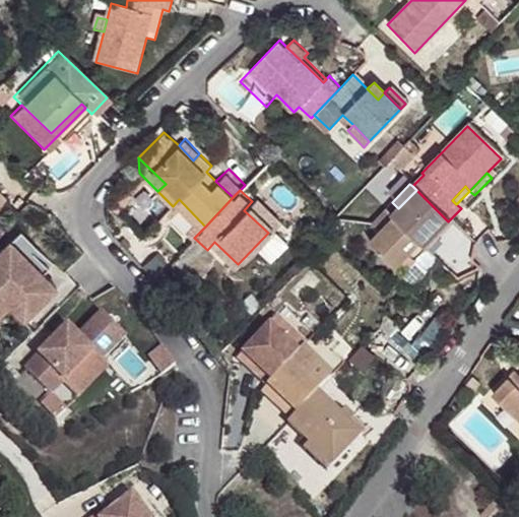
[(448,221),(416,190),(398,208),(388,219),(382,213),(369,228),(376,236),(366,246),(389,269),(413,244),(420,250),(448,221)]
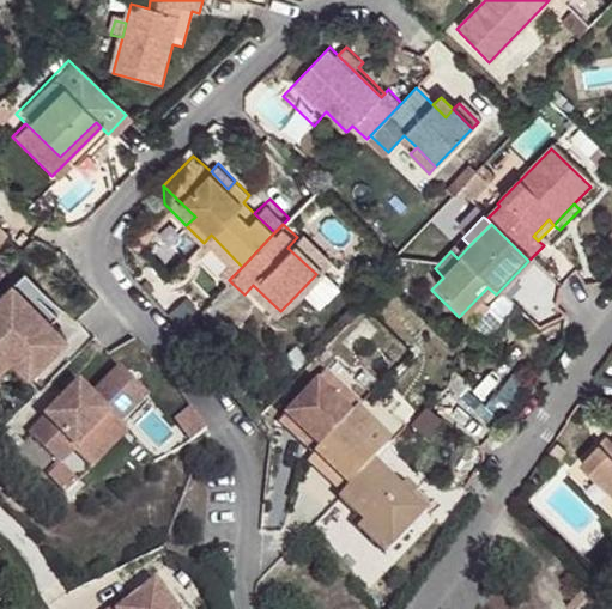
[(326,265),(297,237),(288,248),(316,274),(326,265)]
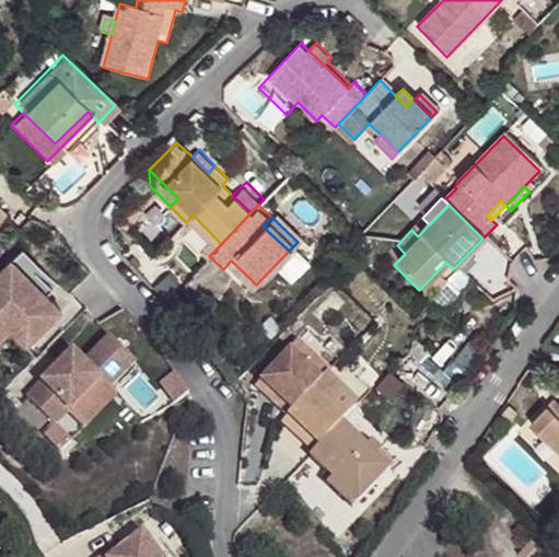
[(297,248),(275,268),(287,282),(310,264),(297,248)]
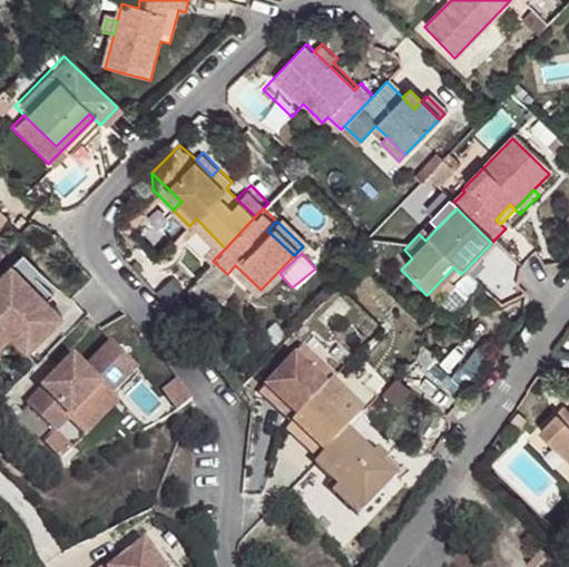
[(21,257),(9,269),(45,304),(56,292),(21,257)]
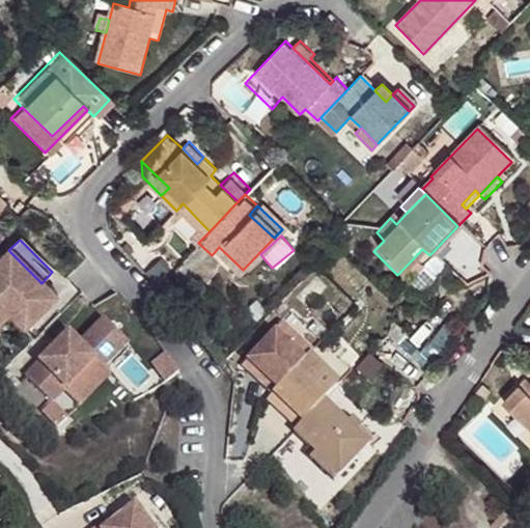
[(219,247),(212,255),(234,278),(243,270),(219,247)]
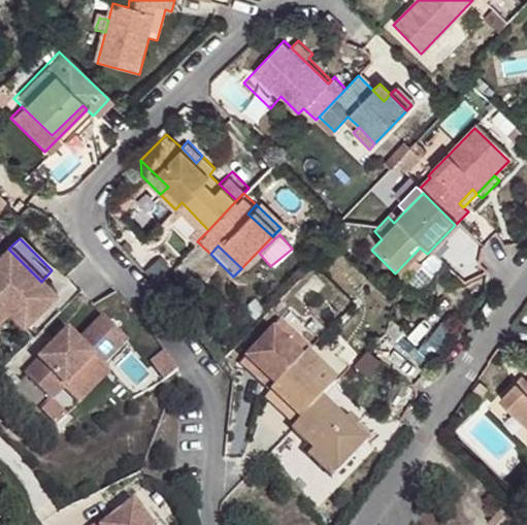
[(8,249),(0,257),(0,322),(8,314),(24,327),(56,295),(41,282),(8,249)]
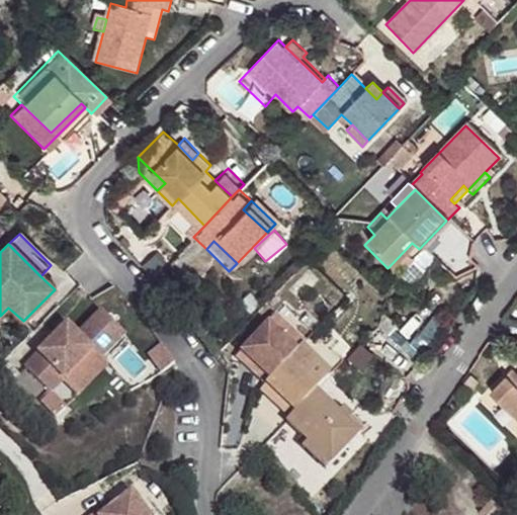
[(68,325),(25,367),(51,394),(64,380),(93,351),(101,360),(125,336),(101,312),(78,336),(68,325)]
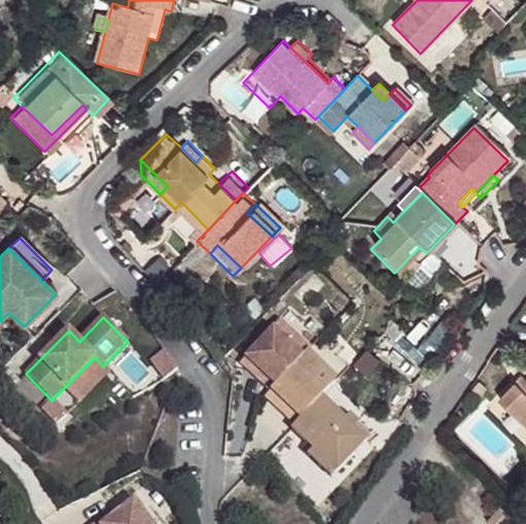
[(322,396),(332,386),(314,369),(301,357),(306,352),(275,324),(242,360),(261,380),(271,388),(266,395),(286,415),(295,424),(322,396)]
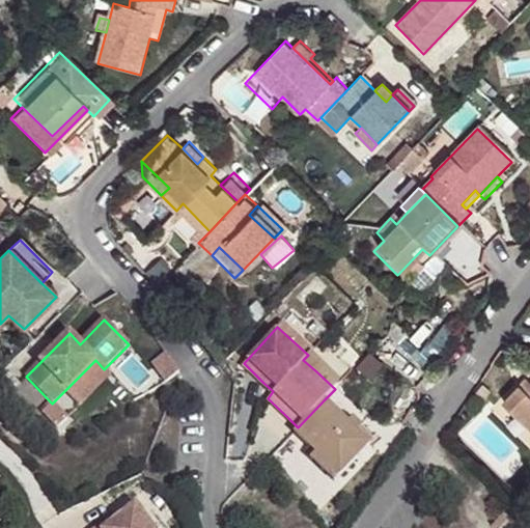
[(303,360),(316,371),(324,364),(310,352),(308,355),(303,360)]
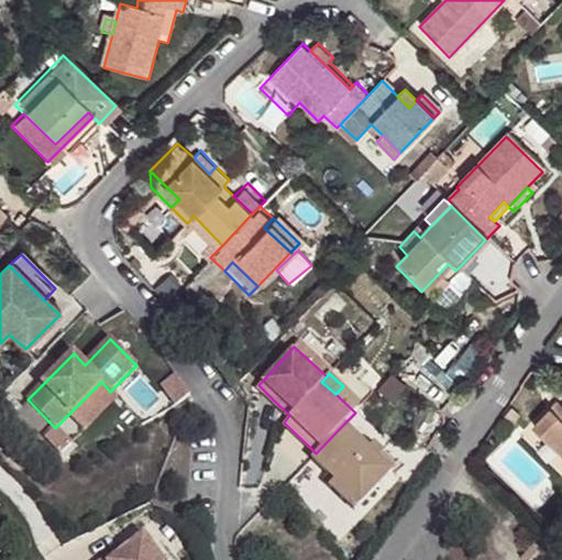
[(101,382),(69,414),(86,430),(117,397),(110,392),(101,382)]
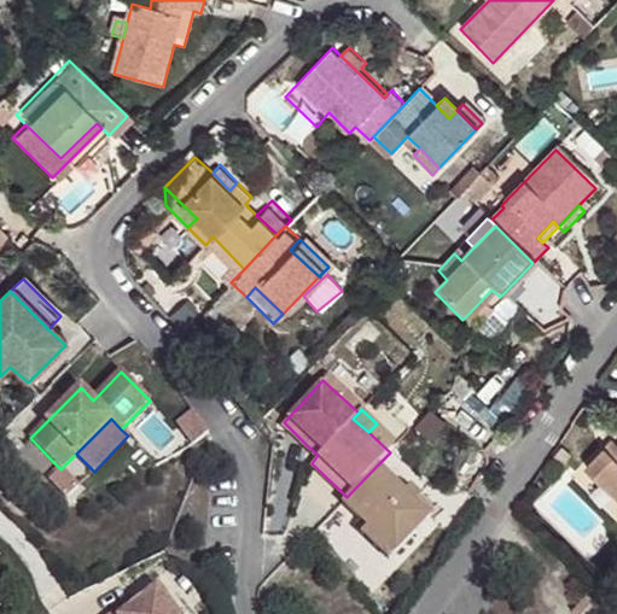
[(300,454),(307,445),(284,422),(277,431),(300,454)]
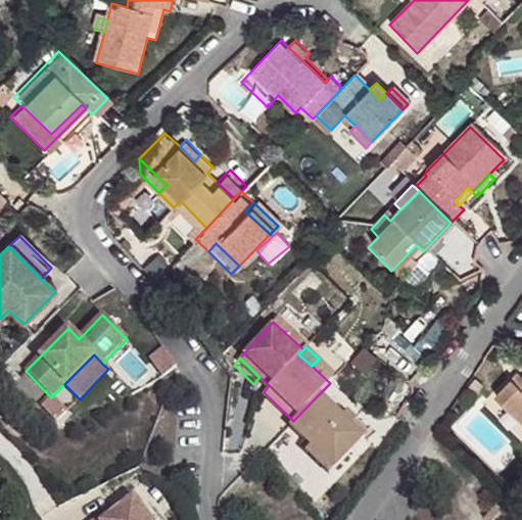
[(516,387),(521,380),(521,379),(515,374),(510,380),(516,387)]
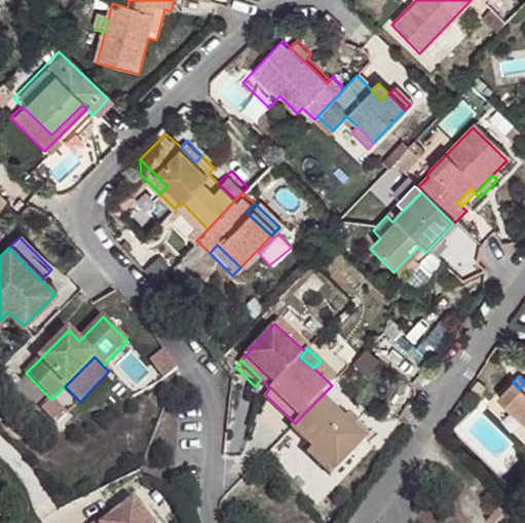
[(524,382),(519,389),(513,382),(496,400),(524,427),(524,382)]
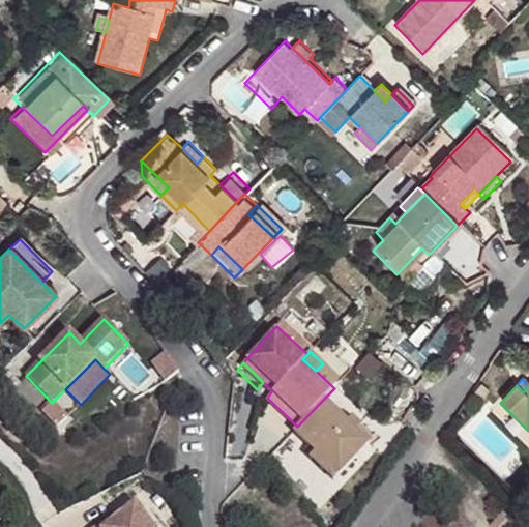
[(282,422),(288,417),(267,398),(261,403),(282,422)]
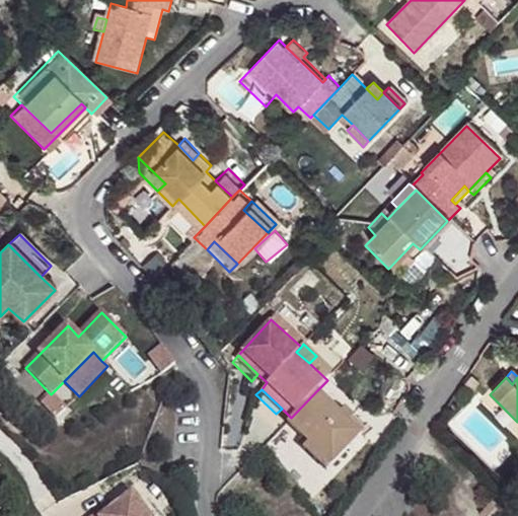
[(339,412),(317,390),(291,418),(288,422),(303,436),(298,441),(304,445),(308,441),(331,463),(362,432),(347,419),(339,412)]
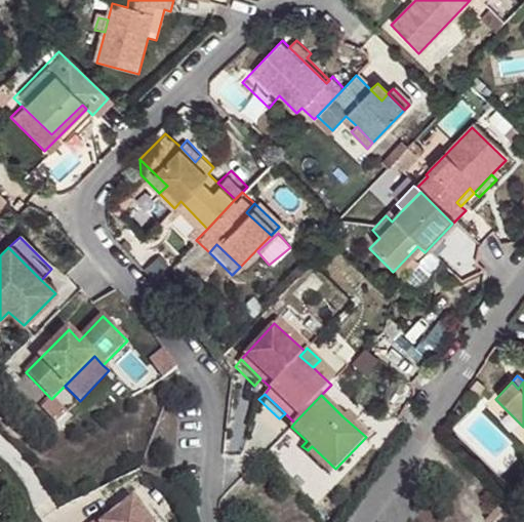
[(349,411),(343,416),(351,424),(356,418),(349,411)]
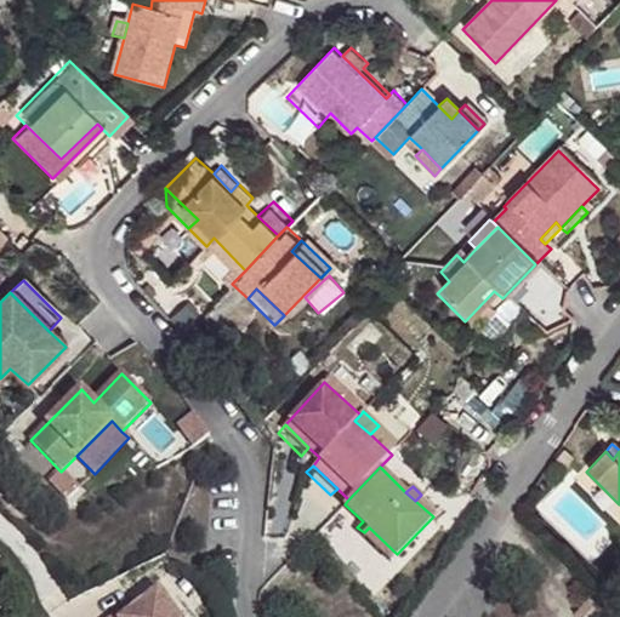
[(369,527),(364,532),(363,533),(391,560),(397,554),(369,527)]
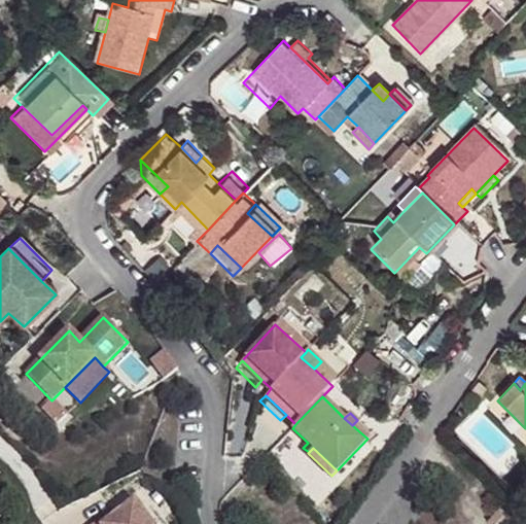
[(118,515),(106,523),(99,523),(152,523),(137,501),(118,515)]
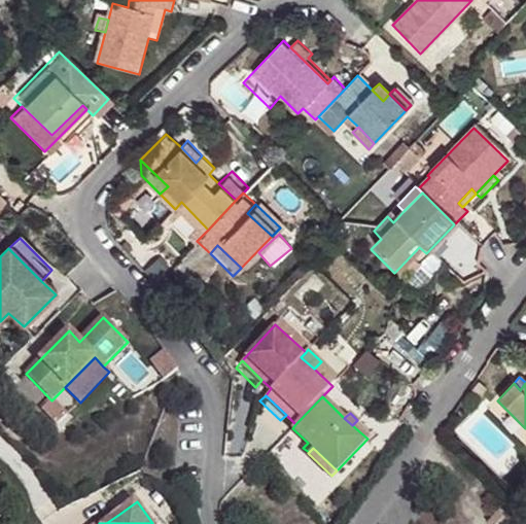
[(115,511),(99,523),(106,523),(118,515),(115,511)]
